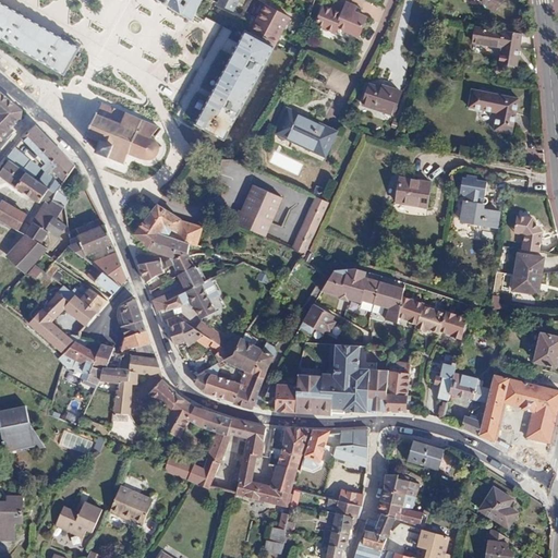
[(0,0),(0,39),(62,75),(77,48),(0,2),(0,0)]
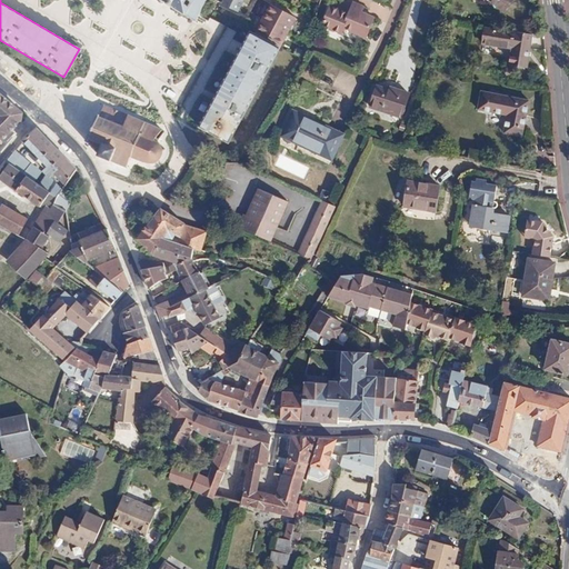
[(163,0),(197,20),(199,13),(205,0),(163,0)]
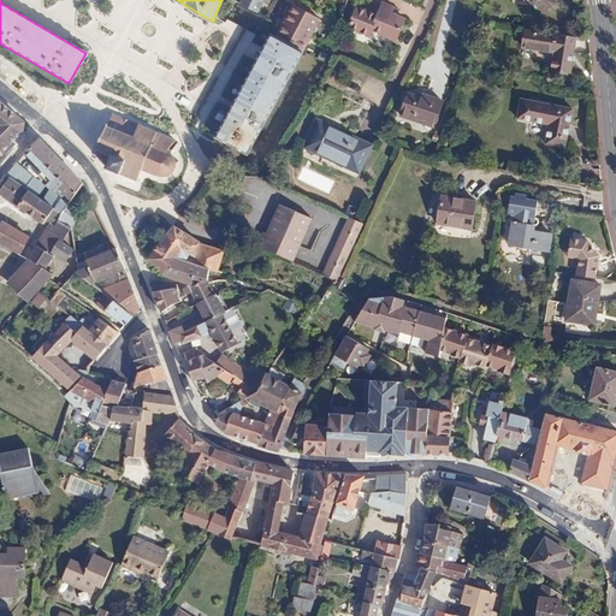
[(241,0),(240,5),(255,12),(261,0),(241,0)]
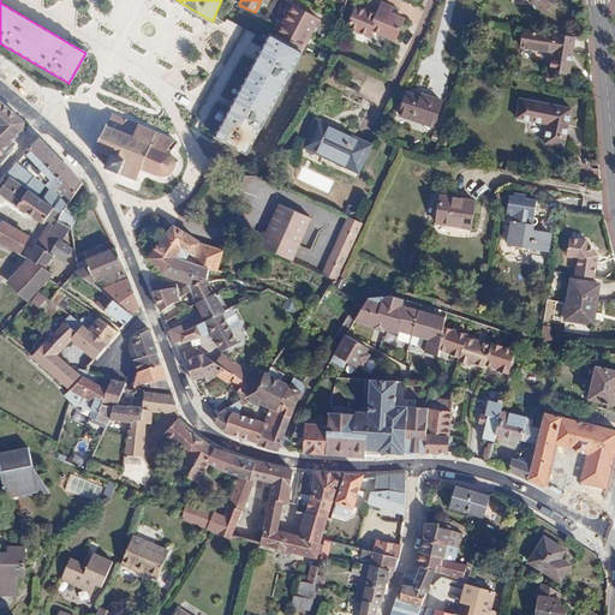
[(530,0),(545,12),(554,0),(530,0)]
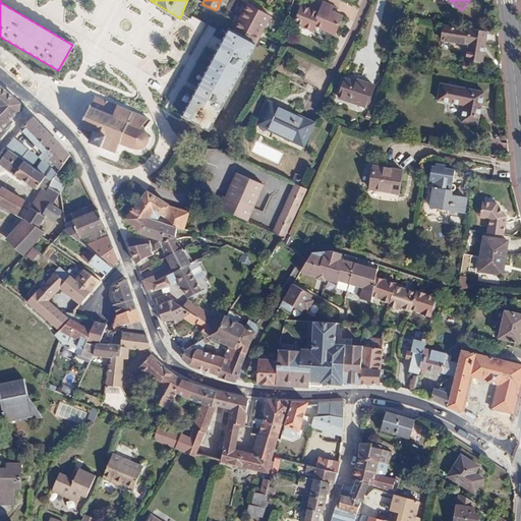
[(331,7),(321,3),(316,12),(300,5),(292,24),(311,32),(312,26),(333,35),(340,17),(329,12),(331,7)]
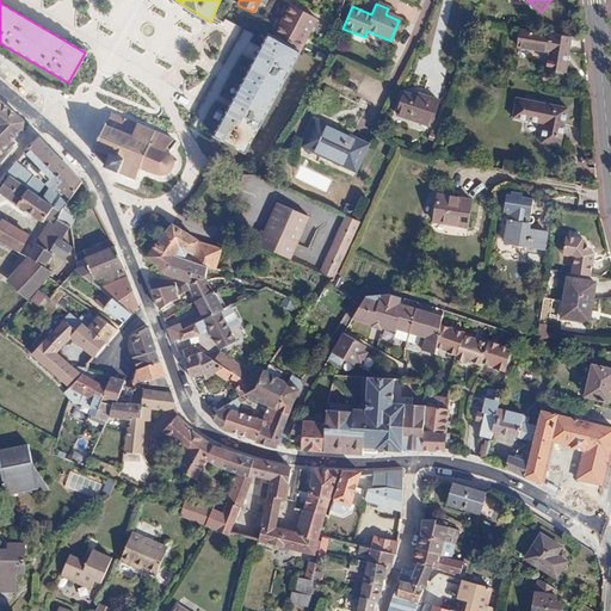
[(273,38),(298,53),(316,20),(290,6),(273,38)]
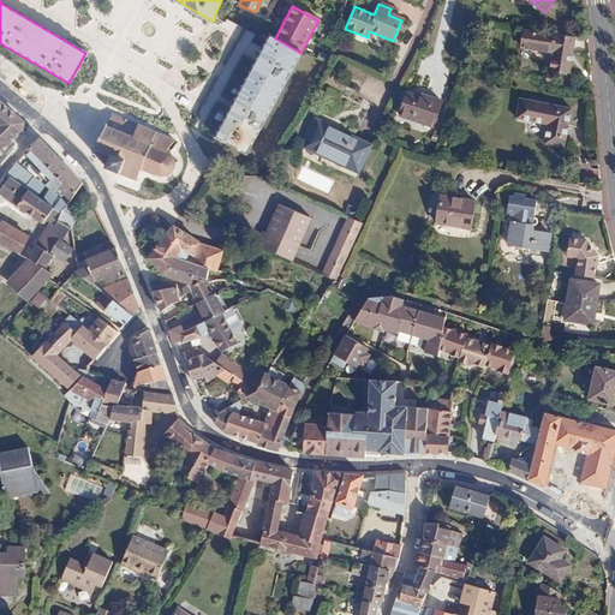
[(569,73),(574,39),(524,29),(521,47),(554,54),(550,70),(569,73)]
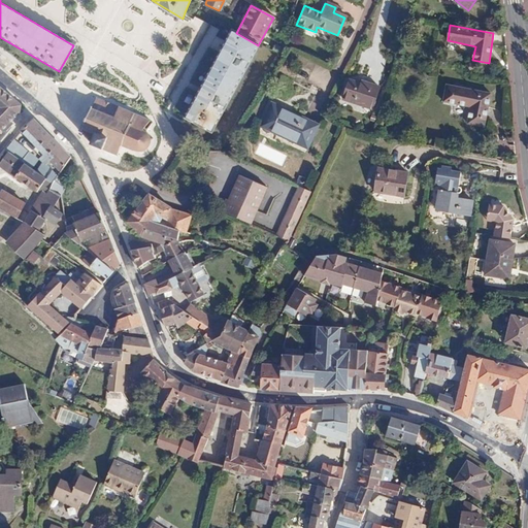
[(210,131),(258,45),(236,33),(232,31),(185,117),(210,131)]
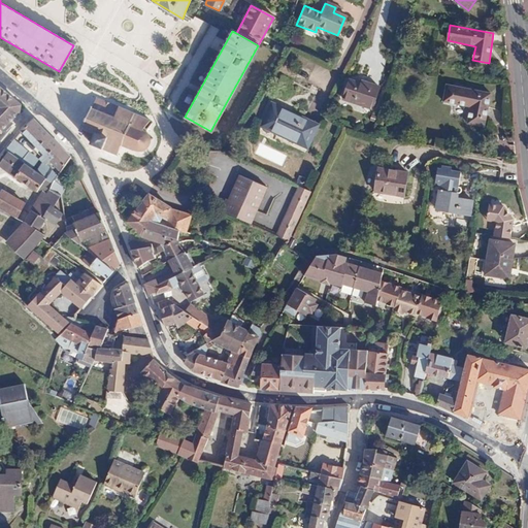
[(475,64),(465,61),(463,69),(472,71),(475,64)]
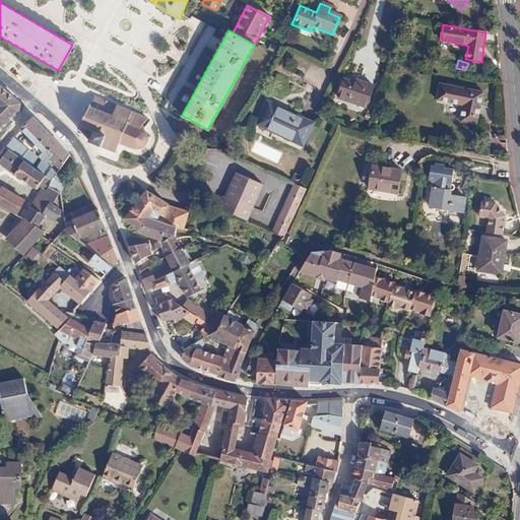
[(356,79),(355,82),(344,78),(338,98),(367,107),(374,85),(356,79)]
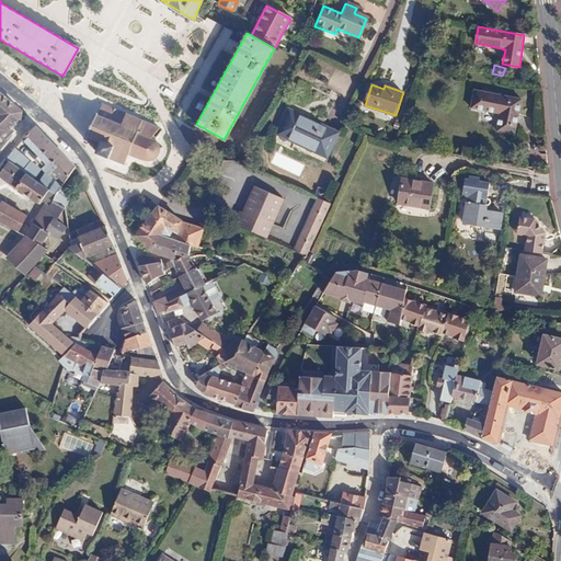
[(521,100),(474,90),(471,107),(500,114),(496,130),(514,135),(521,100)]
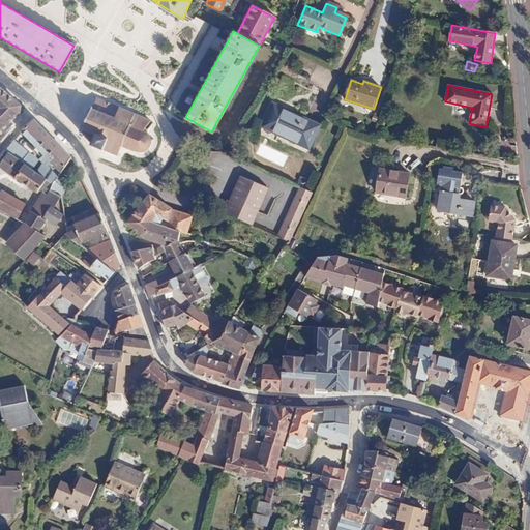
[(21,106),(0,87),(0,129),(2,131),(20,113),(21,106)]
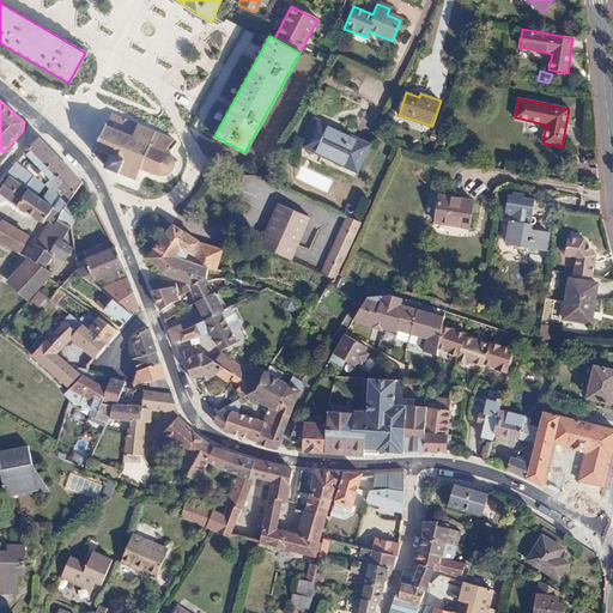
[(105,125),(93,150),(110,157),(105,168),(135,181),(140,170),(155,175),(161,176),(167,176),(171,173),(174,168),(175,163),(174,158),(170,153),(164,151),(174,140),(113,113),(107,126),(105,125)]
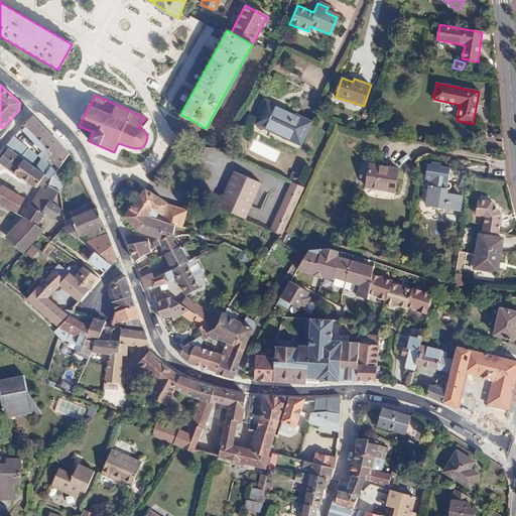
[(266,126),(265,129),(299,146),(311,122),(266,100),(256,121),(266,126)]
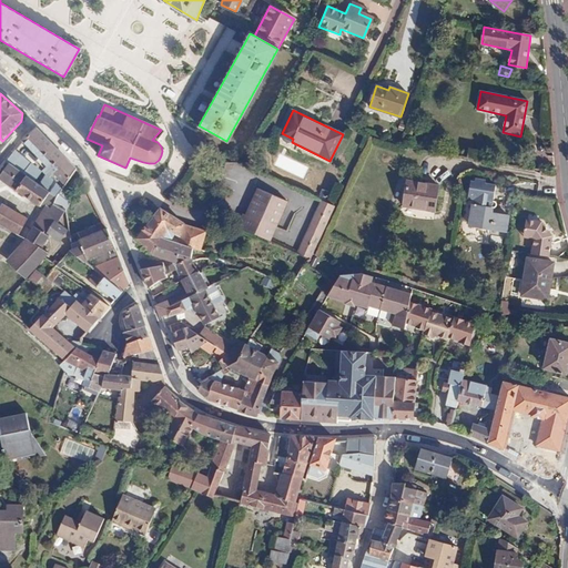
[(37,127),(23,140),(40,158),(38,160),(44,168),(42,171),(47,174),(39,184),(57,198),(59,194),(77,170),(37,127)]
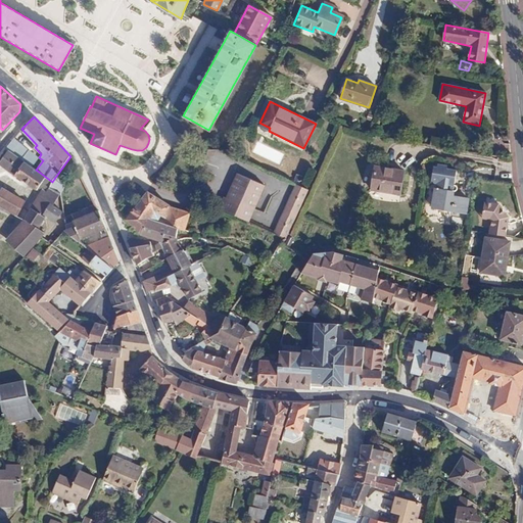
[(257,126),(269,131),(270,128),(259,123),(257,126)]
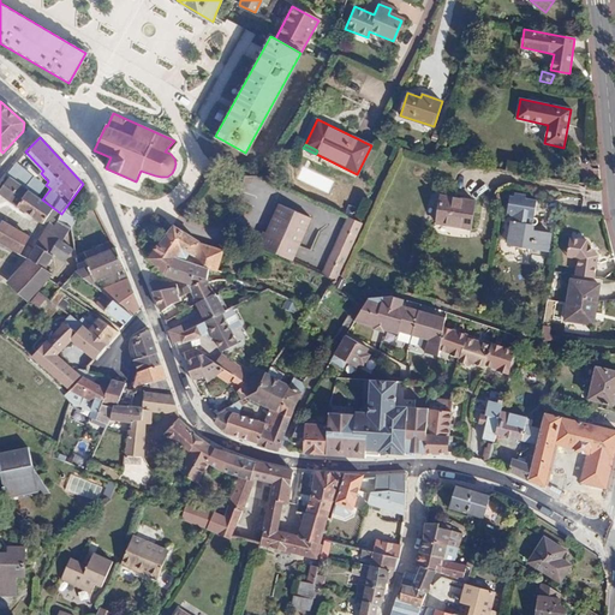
[(6,174),(10,177),(12,178),(21,167),(16,163),(6,174)]
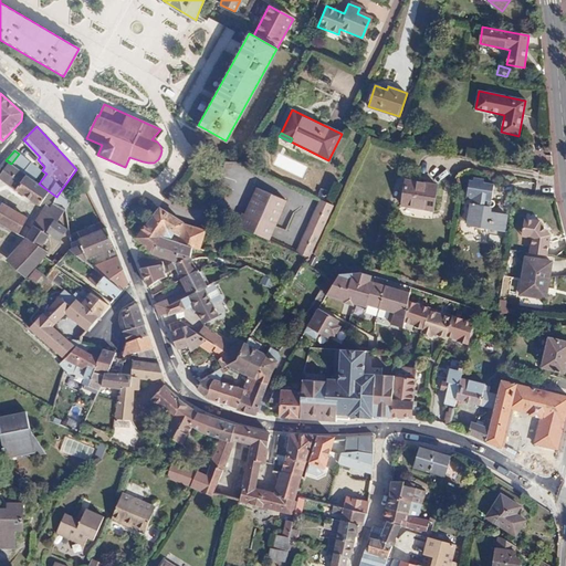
[(19,154),(11,164),(23,173),(31,164),(19,154)]
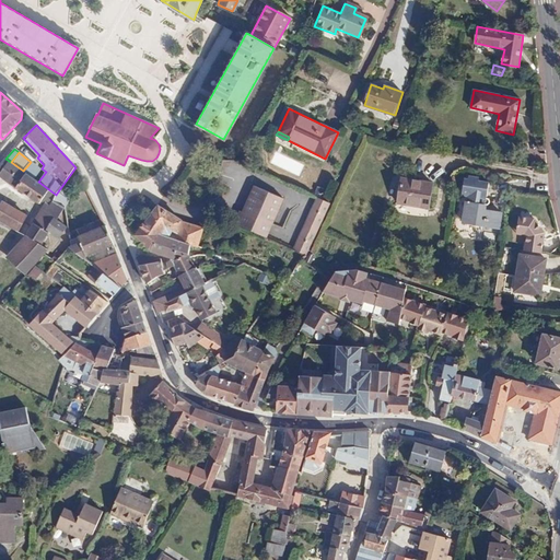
[(0,172),(0,176),(38,202),(39,200),(45,203),(33,223),(48,233),(49,232),(59,238),(67,226),(57,220),(65,208),(66,206),(55,197),(56,195),(38,182),(34,178),(23,171),(11,162),(9,161),(0,172)]
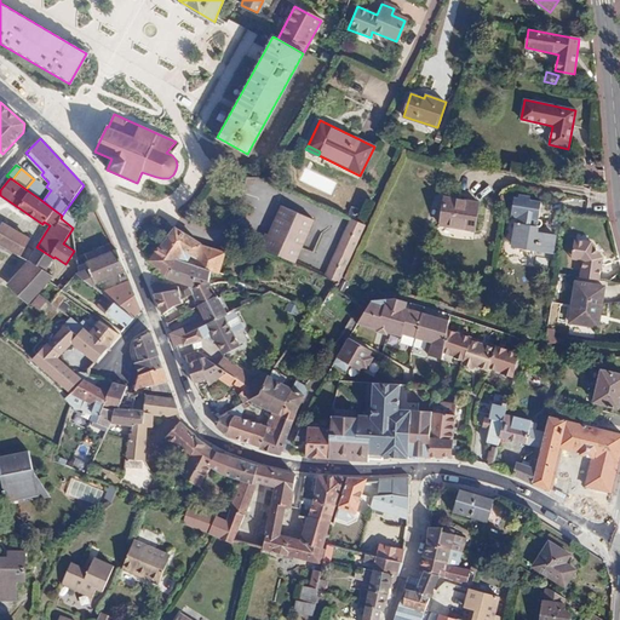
[(34,179),(26,189),(38,197),(45,188),(34,179)]
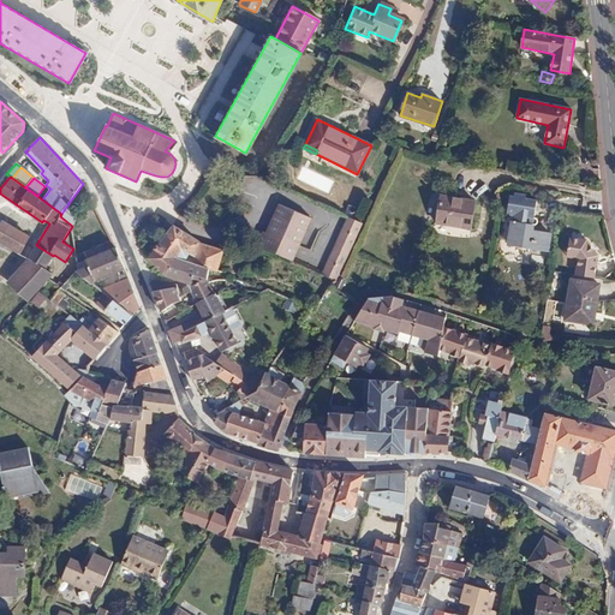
[(520,222),(530,224),(531,220),(537,221),(539,201),(530,199),(531,193),(517,192),(517,198),(514,197),(512,215),(520,216),(520,222)]
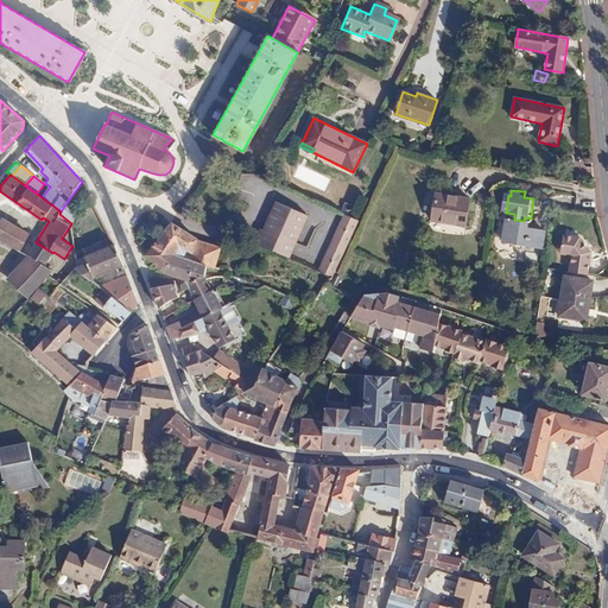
[(469,200),(436,195),(431,221),(464,227),(469,200)]
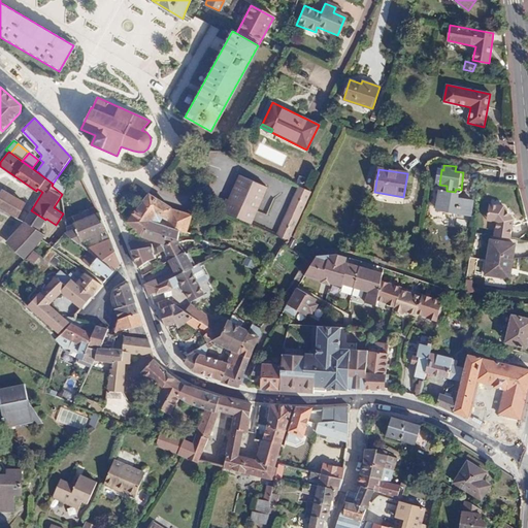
[(226,215),(251,226),(266,188),(238,175),(228,202),(231,203),(226,215)]
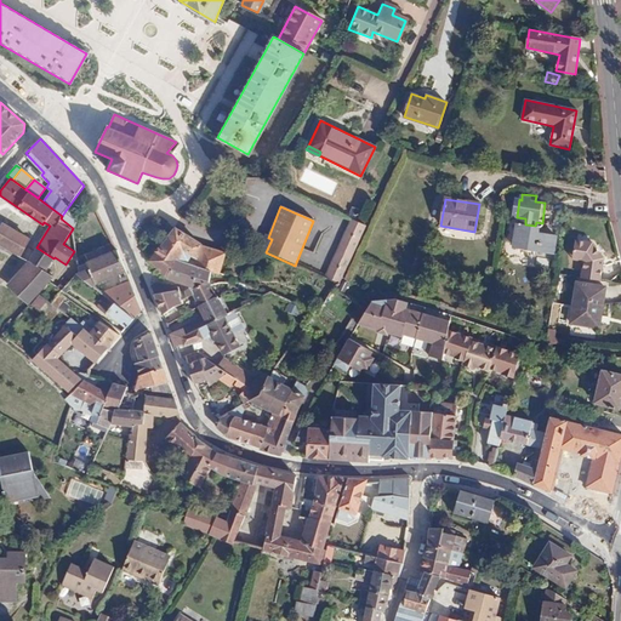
[(61,218),(73,228),(77,222),(64,212),(62,216),(61,218)]
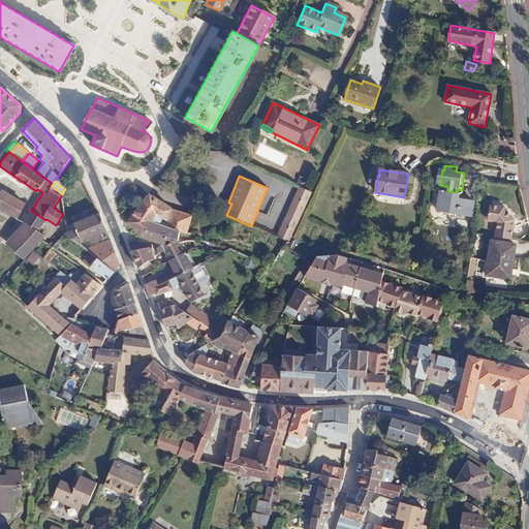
[(287,242),(311,194),(298,188),(276,238),(286,243),(287,242)]
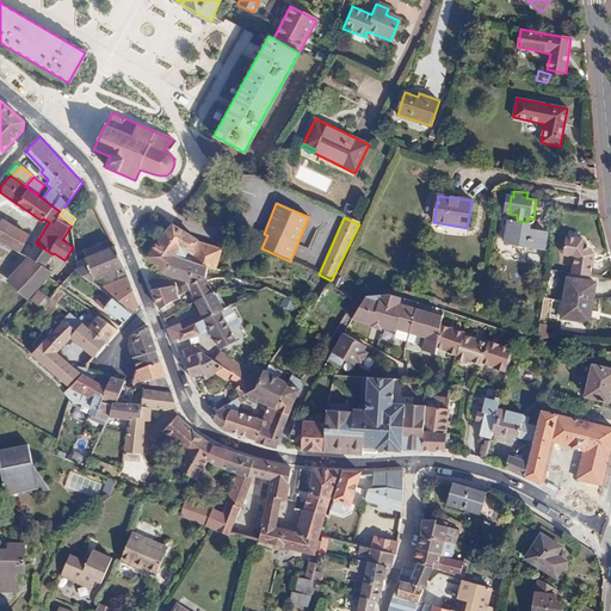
[(29,236),(1,220),(0,221),(0,240),(19,252),(29,236)]
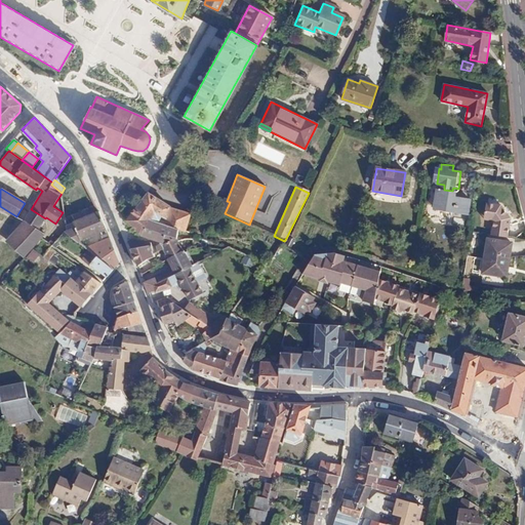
[(470,200),(454,198),(454,193),(437,190),(434,209),(468,215),(470,200)]
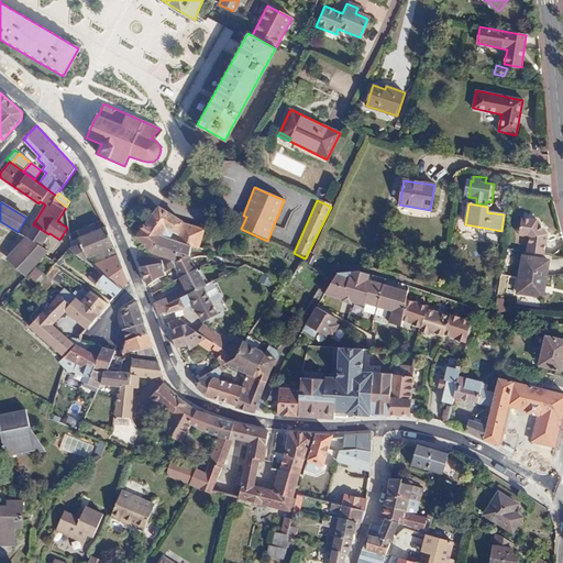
[(198,250),(203,233),(205,230),(183,222),(158,208),(152,218),(168,231),(173,233),(170,239),(191,246),(198,250)]
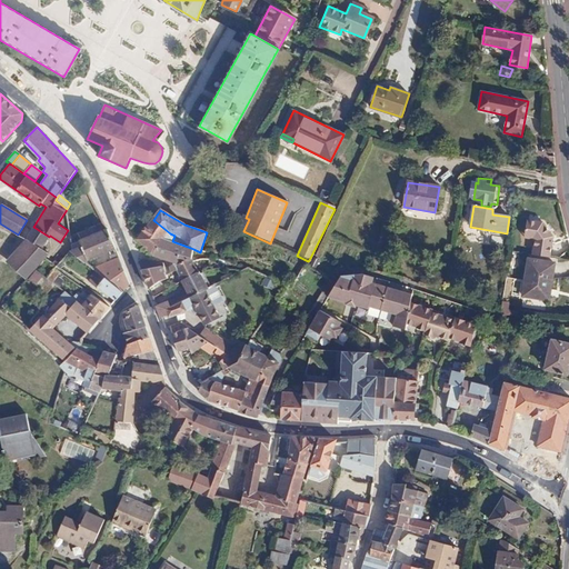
[(249,219),(246,218),(241,217),(237,228),(243,231),(249,219)]
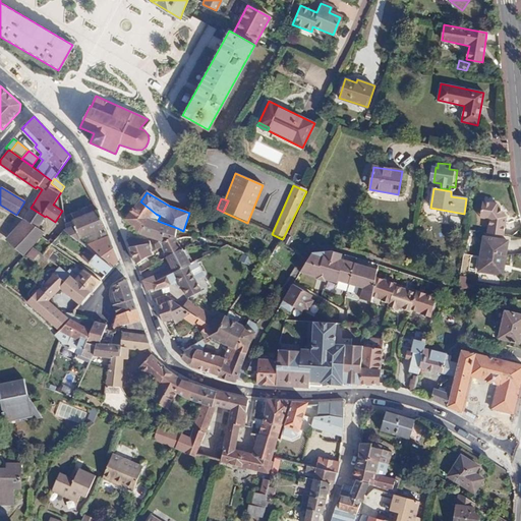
[(156,214),(140,201),(126,219),(132,226),(139,233),(156,214)]
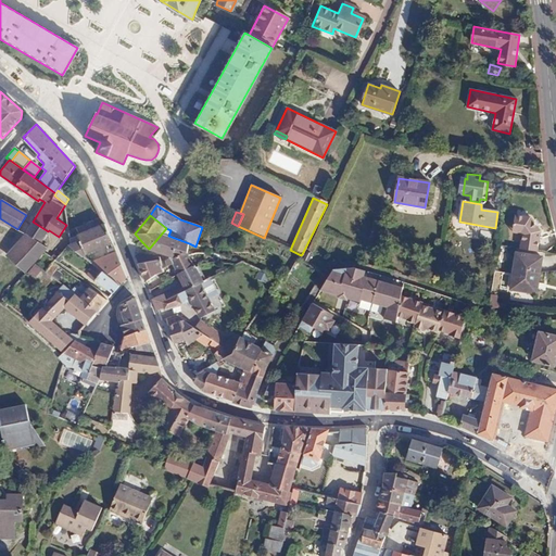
[(531,217),(516,215),(513,232),(523,235),(521,250),(539,253),(542,234),(531,217)]
